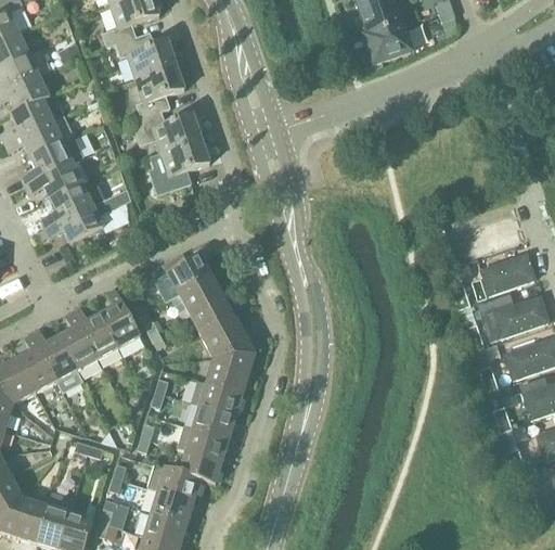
[(0,40),(18,33),(33,26),(20,0),(0,0),(0,40)]
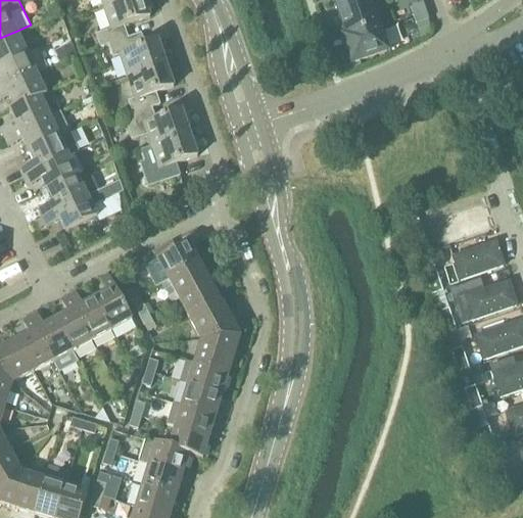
[(100,44),(108,42),(128,35),(124,22),(150,14),(148,11),(151,6),(149,0),(114,0),(103,4),(110,26),(96,31),(100,44)]
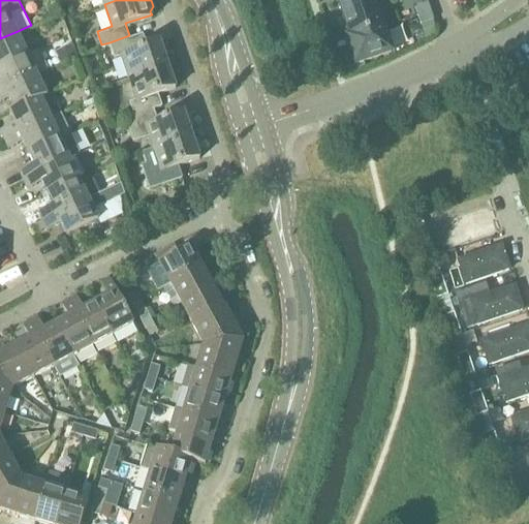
[(340,0),(344,10),(374,0),(340,0)]
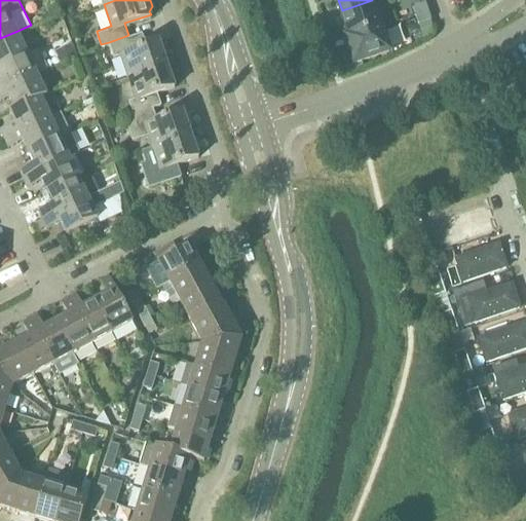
[(342,10),(349,33),(380,23),(372,0),(342,10)]
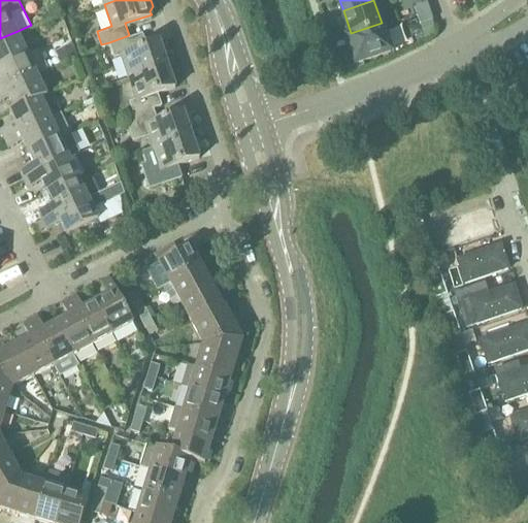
[(415,3),(417,12),(430,8),(427,0),(424,0),(415,3)]
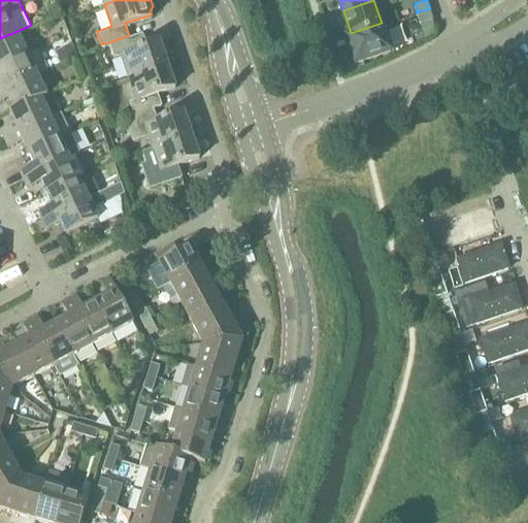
[(433,17),(430,8),(417,12),(420,21),(433,17)]
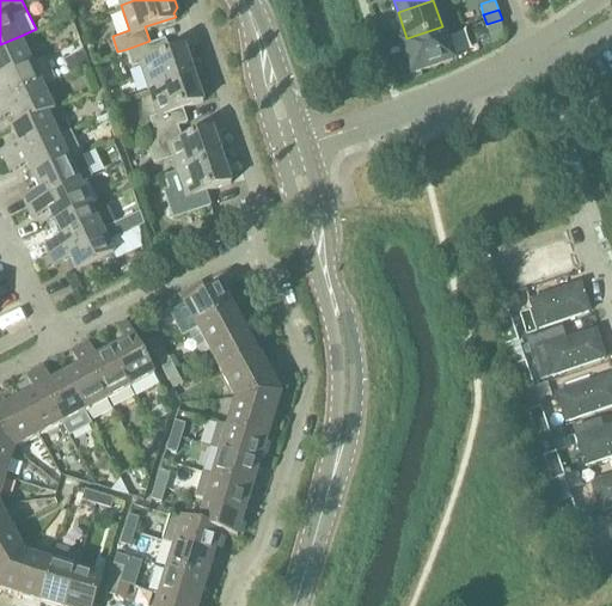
[(442,26),(407,38),(403,40),(412,69),(452,56),(442,26)]
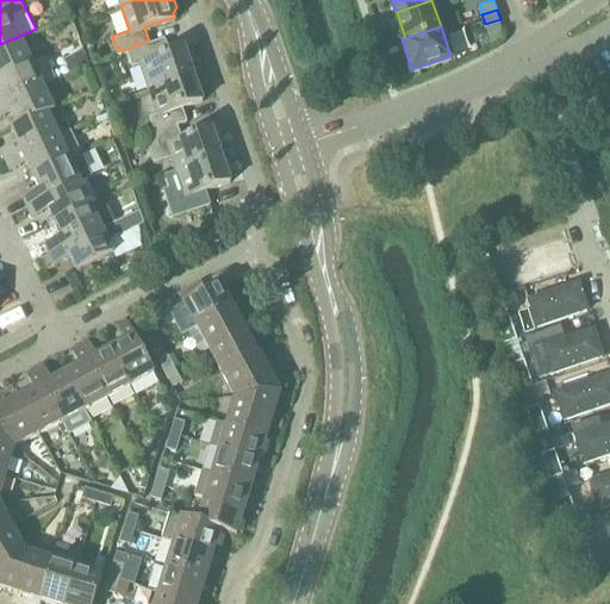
[(20,36),(0,44),(0,73),(31,60),(20,36)]
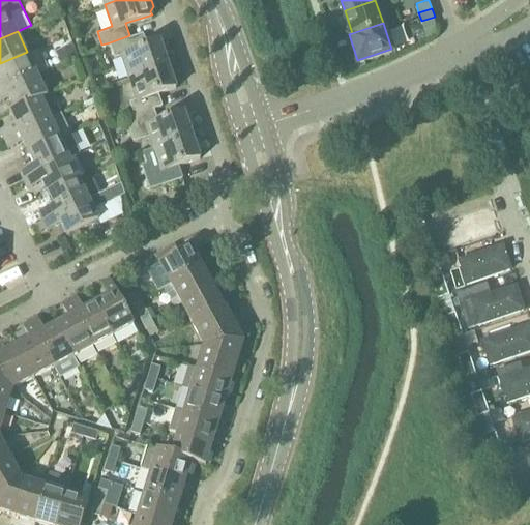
[(121,53),(128,75),(168,61),(160,38),(142,45),(138,32),(129,35),(110,42),(115,56),(121,53)]
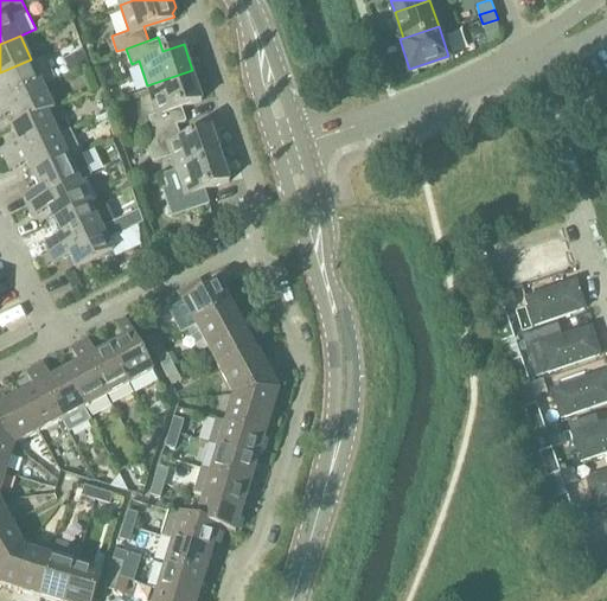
[(0,89),(0,101),(42,82),(53,77),(53,74),(45,55),(43,53),(31,59),(0,72),(0,85),(1,89),(0,89)]
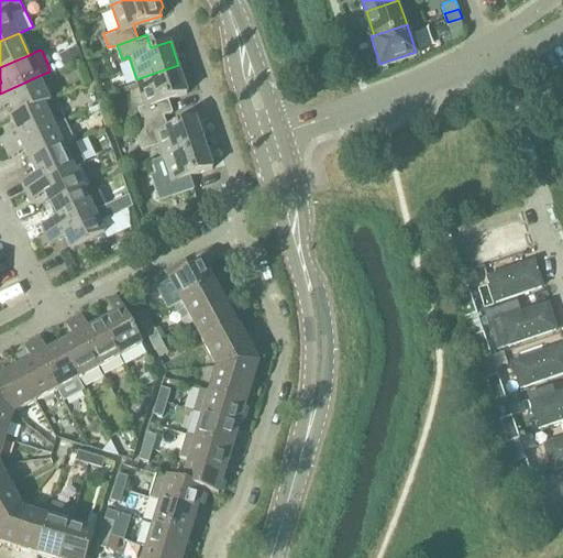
[(138,106),(142,120),(164,112),(173,110),(168,97),(187,90),(178,65),(136,79),(144,104),(138,106)]
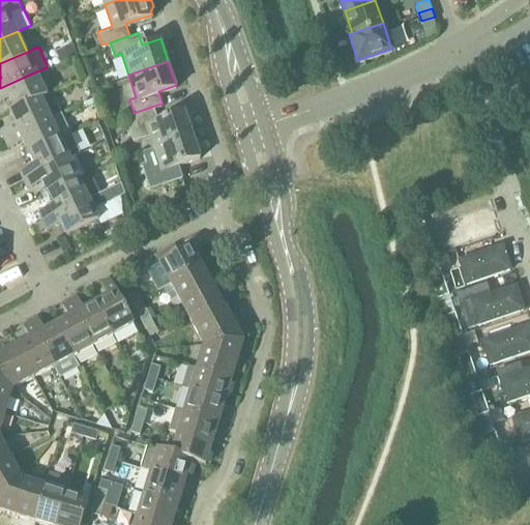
[(0,99),(10,95),(15,107),(47,92),(36,71),(0,88),(0,99)]
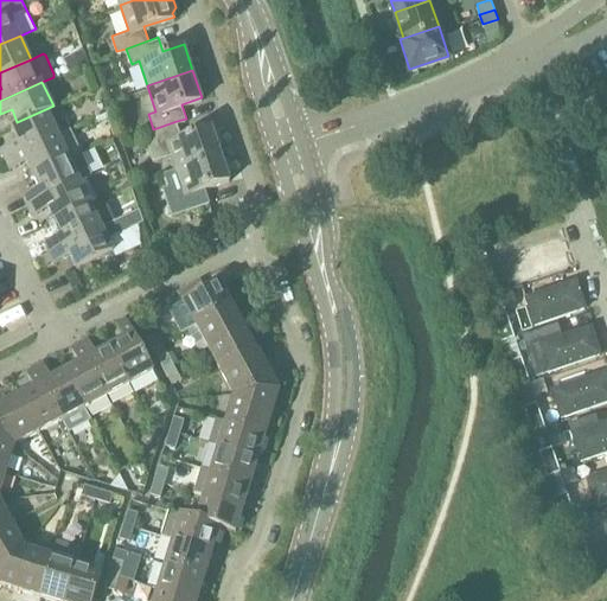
[(5,157),(70,126),(59,103),(53,106),(17,122),(11,125),(18,139),(1,147),(5,157)]
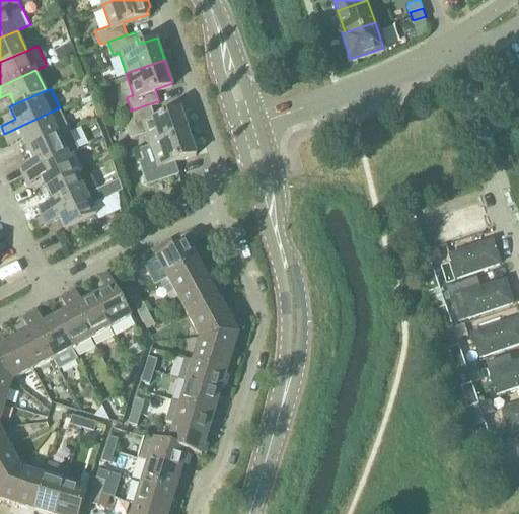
[(146,131),(149,142),(188,129),(187,126),(189,121),(187,113),(181,111),(180,106),(155,116),(151,103),(131,111),(123,114),(131,136),(146,131)]
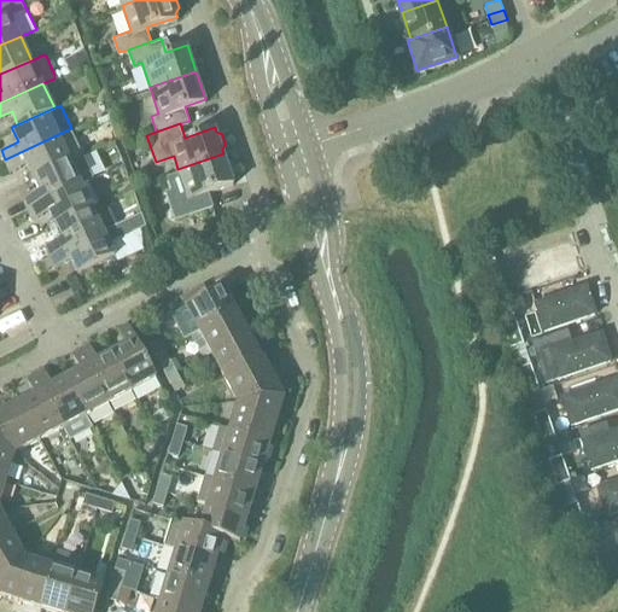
[(82,152),(71,128),(5,159),(10,169),(27,161),(33,175),(70,158),(82,152)]
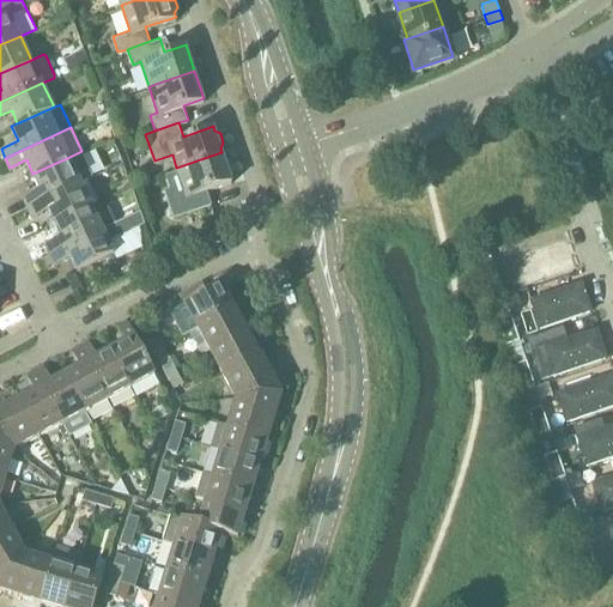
[(222,152),(176,168),(181,182),(164,188),(174,216),(206,205),(201,190),(231,180),(230,176),(232,170),(230,161),(224,158),(222,152)]
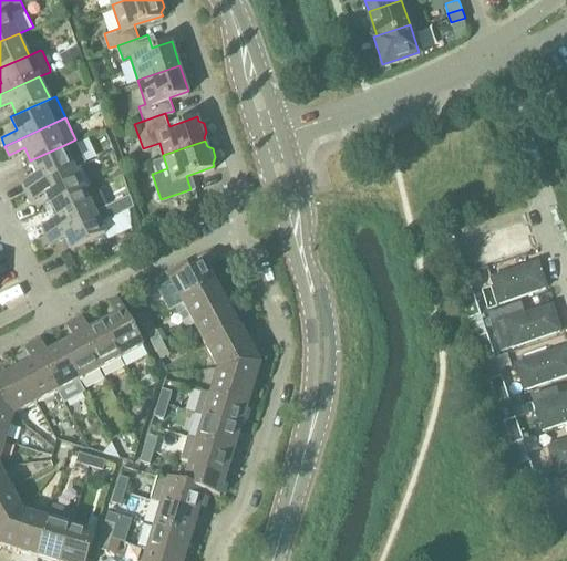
[(74,166),(64,145),(30,160),(37,173),(20,180),(24,188),(74,166)]
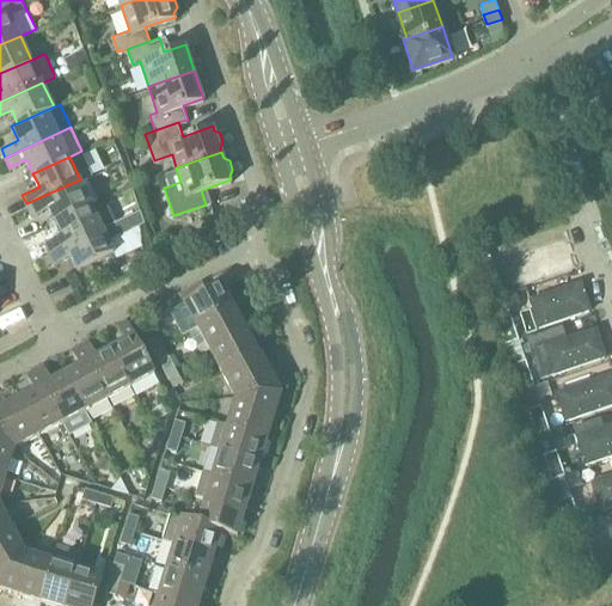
[(48,206),(54,219),(98,200),(87,176),(80,179),(26,203),(31,214),(48,206)]
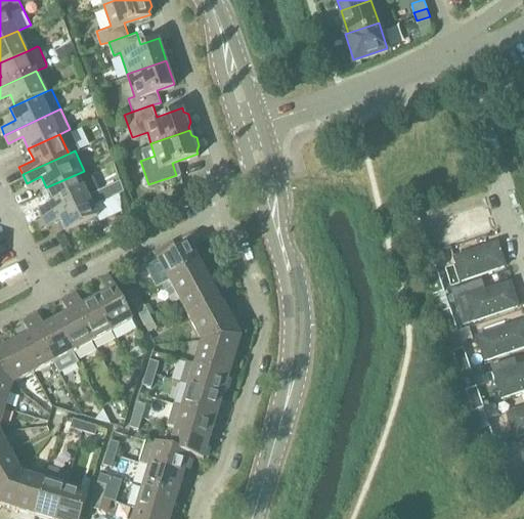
[(38,207),(42,215),(98,188),(89,168),(84,171),(46,187),(52,200),(38,207)]
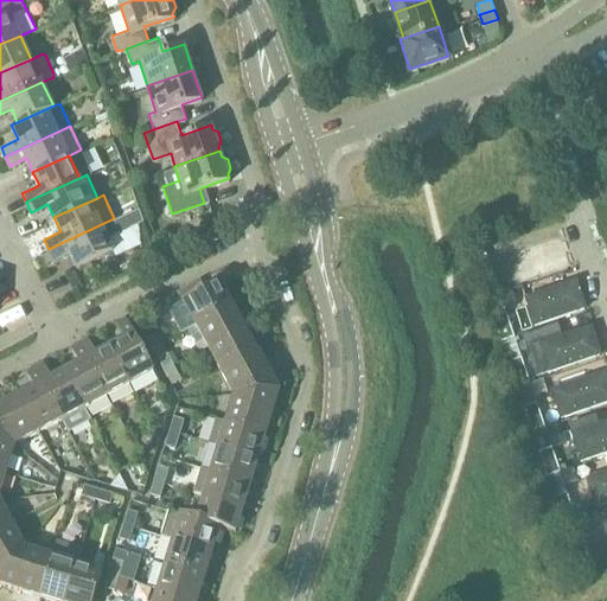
[(138,208),(114,218),(49,249),(53,259),(70,251),(76,266),(113,248),(107,236),(117,231),(121,231),(129,228),(131,225),(142,219),(138,208)]
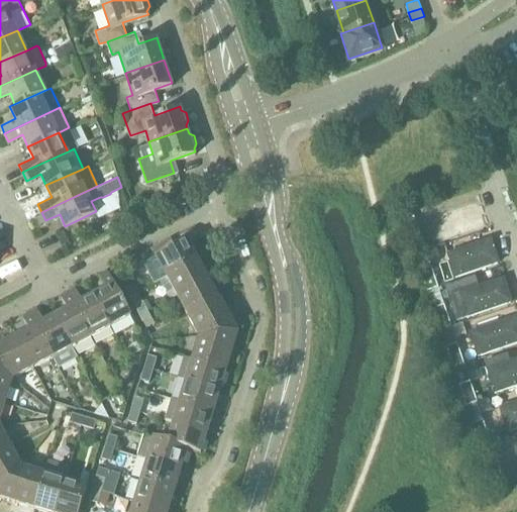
[(441,237),(490,221),(482,198),(441,212),(434,216),(441,237)]
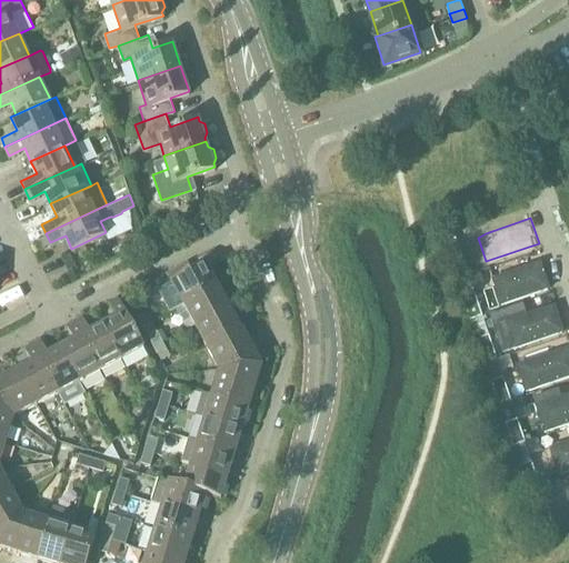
[(183,301),(217,282),(206,260),(171,280),(183,301)]
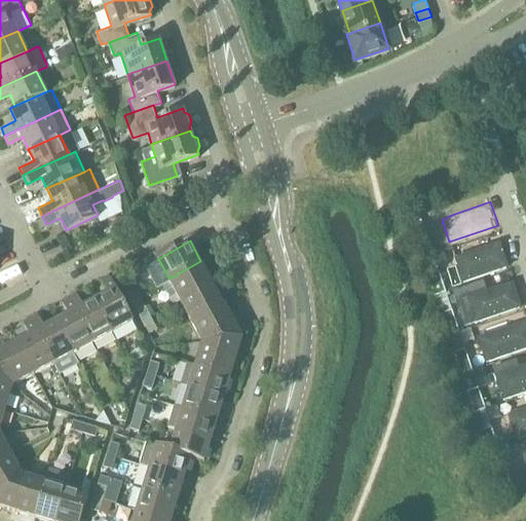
[(459,274),(461,280),(510,264),(502,240),(453,258),(459,274)]
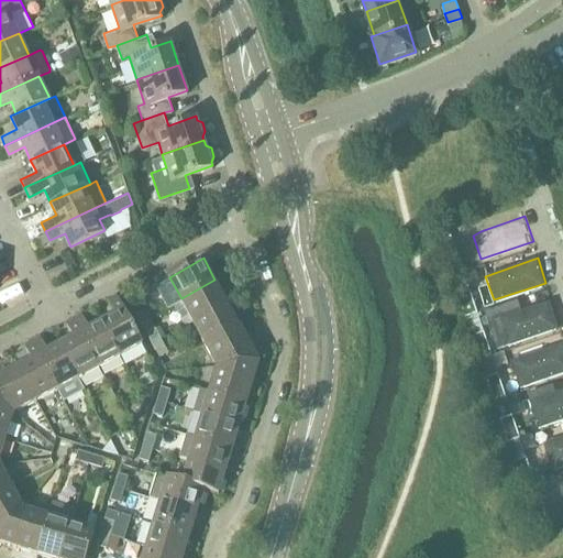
[(184,325),(192,320),(227,301),(214,280),(181,298),(173,303),(184,325)]
